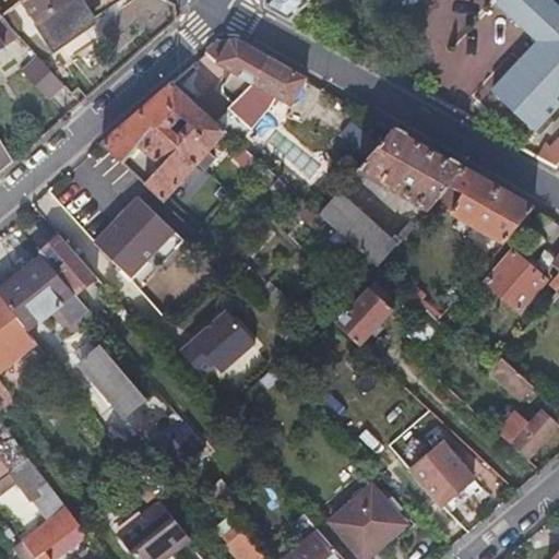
[(75,0),(22,0),(54,48),(93,20),(79,0),(76,1),(75,0)]
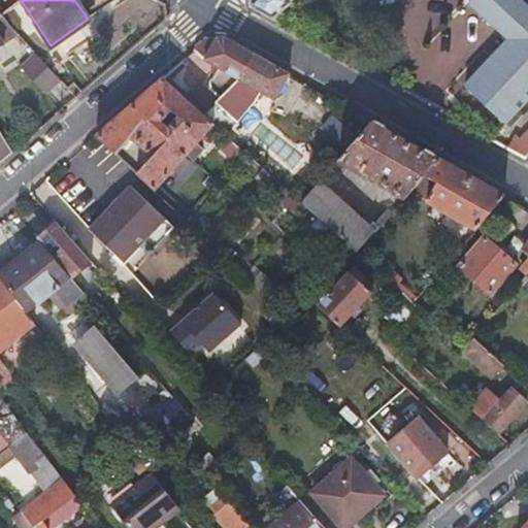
[(254,0),(251,4),(251,8),(272,20),(288,5),(288,4),(287,4),(291,0),(254,0)]
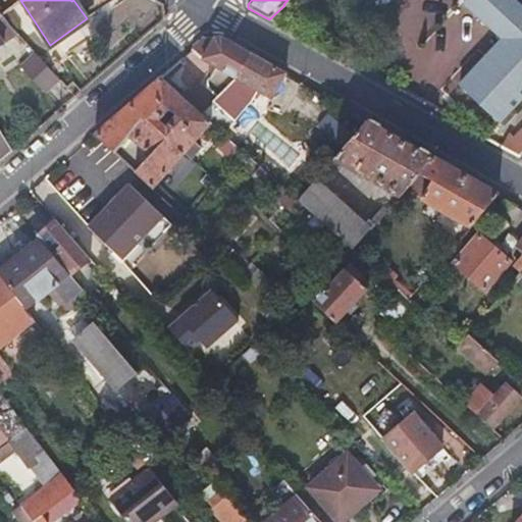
[(462,0),(461,1),(501,39),(456,85),(498,122),(521,96),(521,10),(510,0),(462,0)]
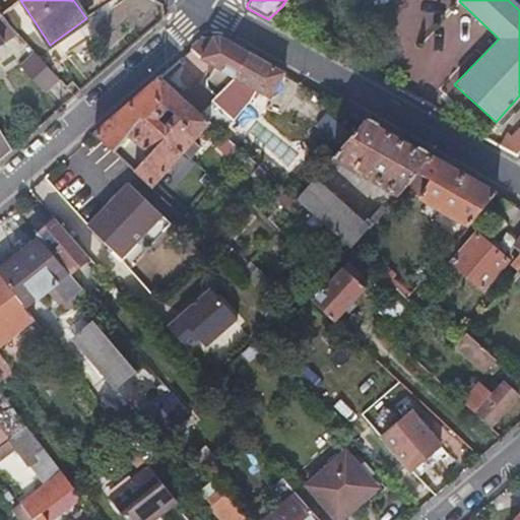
[(0,17),(0,46),(14,36),(0,17)]
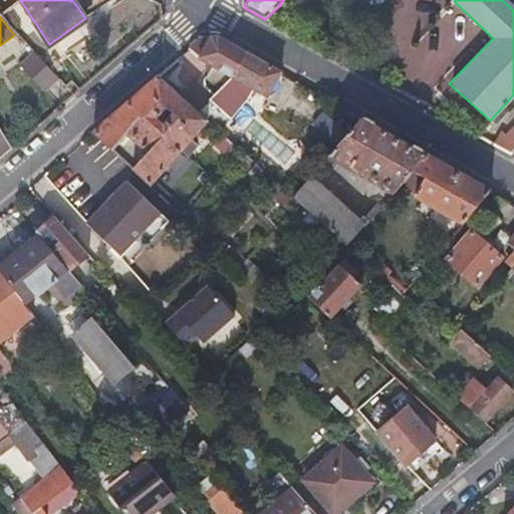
[(213,95),(231,77),(245,53),(216,37),(201,37),(190,47),(199,55),(199,56),(216,68),(204,81),(203,84),(204,86),(213,95)]
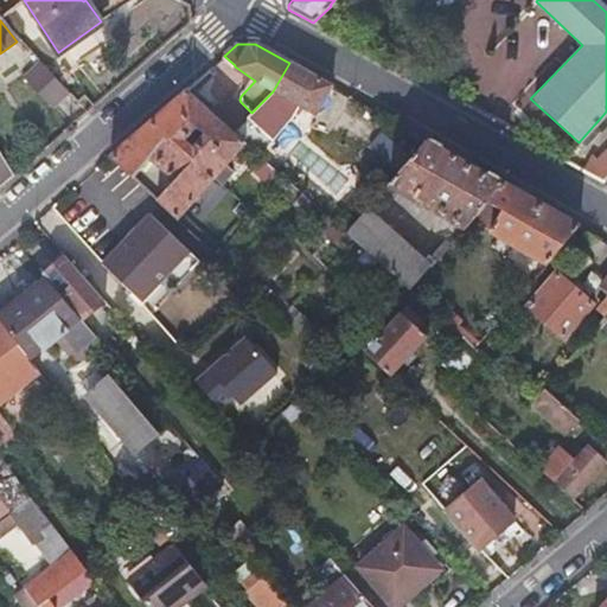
[(42,58),(24,75),(42,94),(59,78),(42,58)]
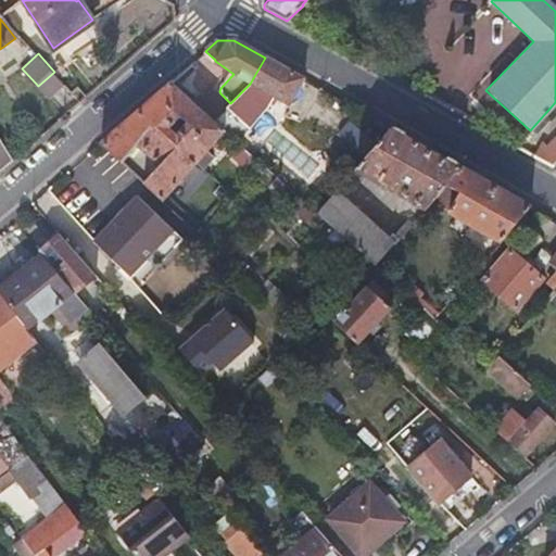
[(265,58),(250,84),(230,103),(213,123),(223,131),(236,143),(268,103),(272,97),(286,104),(301,78),(265,58)]
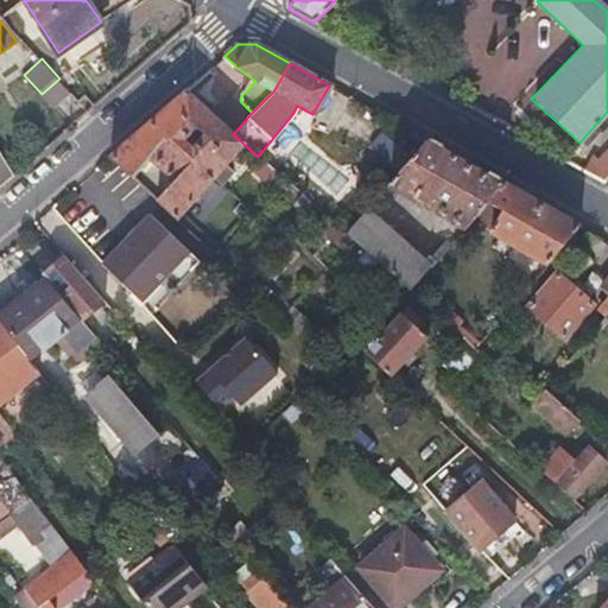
[(109,157),(120,168),(132,178),(150,159),(173,181),(156,200),(176,219),(244,144),(233,134),(184,90),(109,157)]
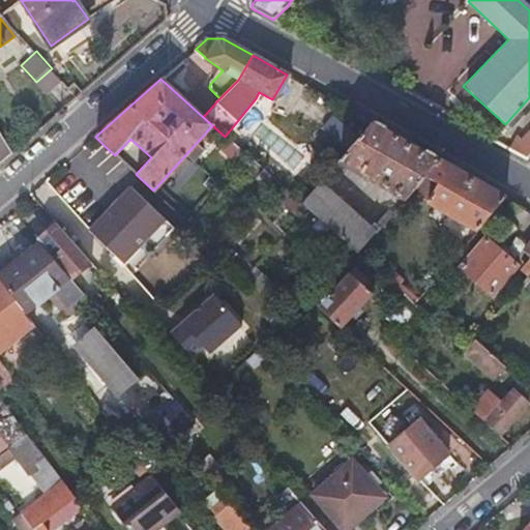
[(409,194),(424,175),(437,159),(370,121),(339,160),(405,199),(409,194)]
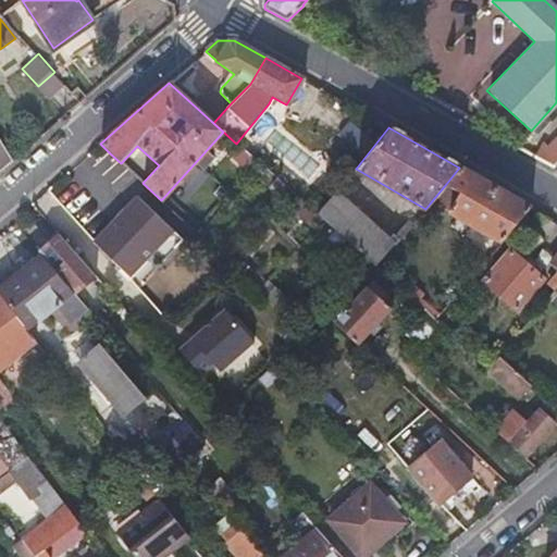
[(273,137),(252,158),(268,171),(287,150),(273,137)]
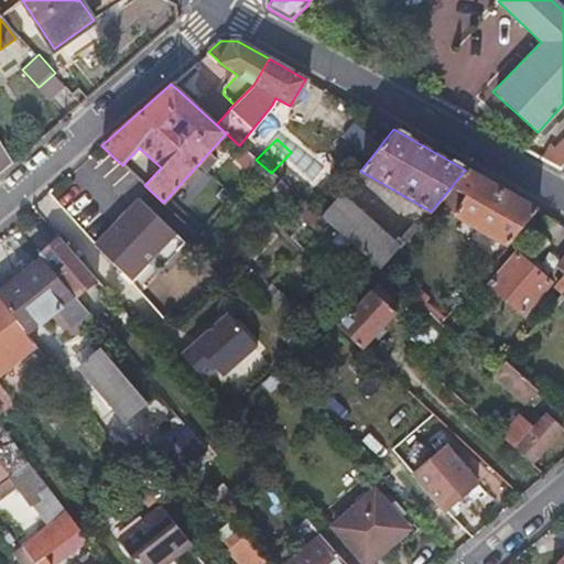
[(0,174),(12,163),(0,144),(0,174)]
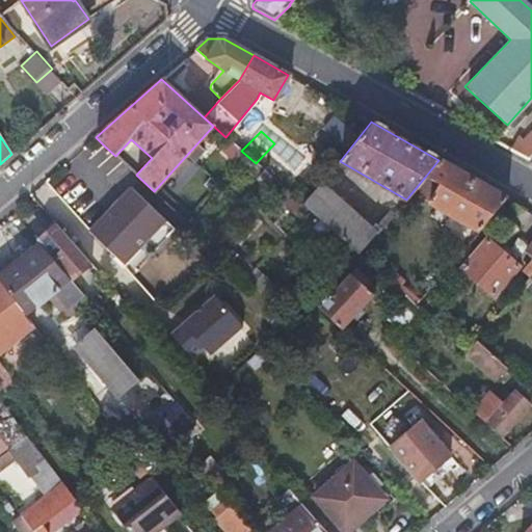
[(439,160),(426,176),(440,184),(427,203),(477,232),(505,198),(439,160)]
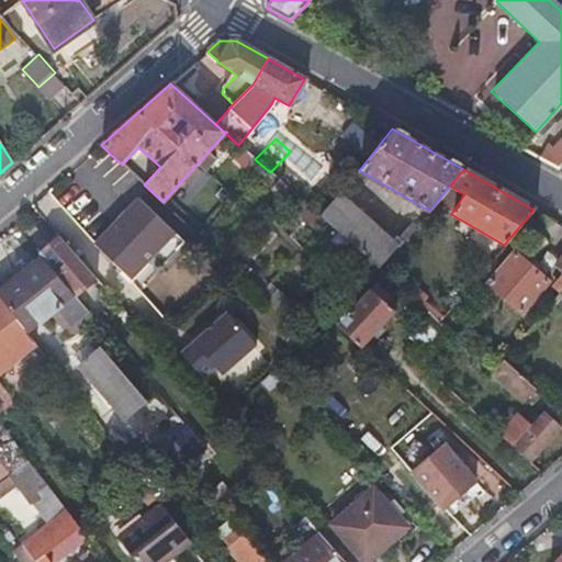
[(434,205),(451,214),(464,194),(450,186),(434,205)]
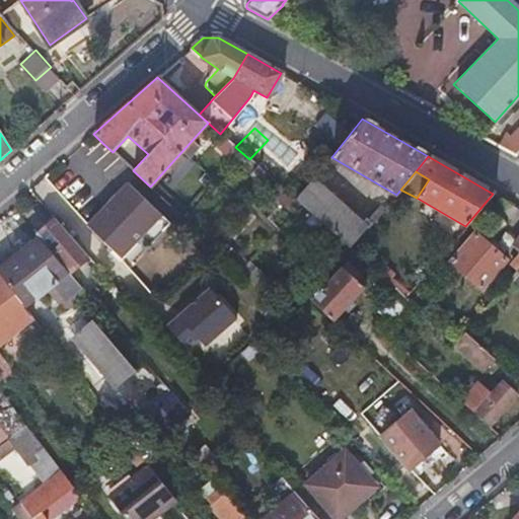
[(350,249),(359,239),(367,230),(320,187),(323,183),(315,177),(296,201),(350,249)]
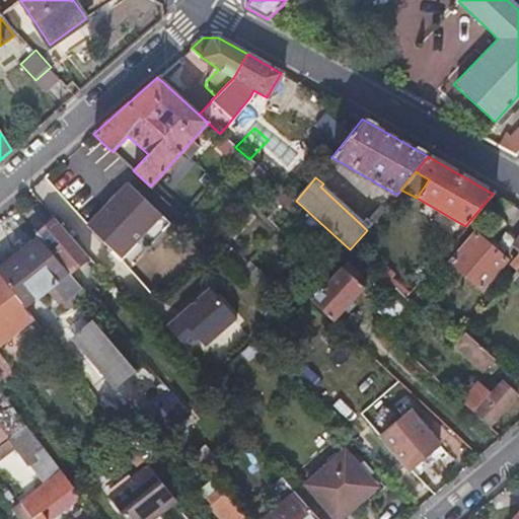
[(152,242),(161,232),(169,223),(128,183),(88,226),(121,255),(142,233),(152,242)]
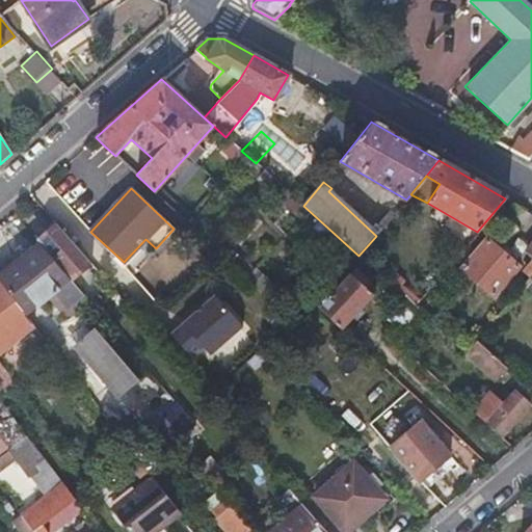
[(41,244),(72,280),(84,269),(89,264),(56,225),(37,241),(41,244)]
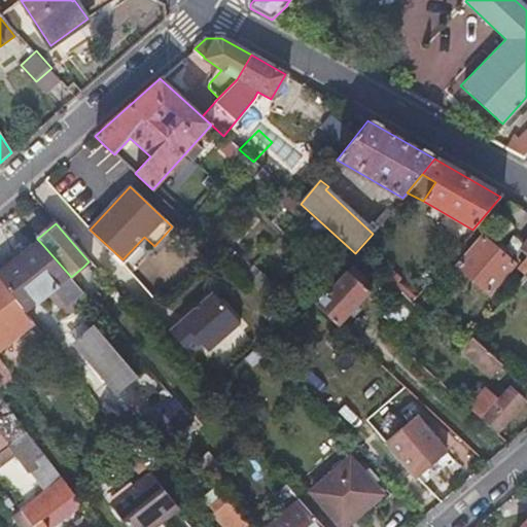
[(315,253),(322,245),(330,236),(316,223),(301,241),(315,253)]
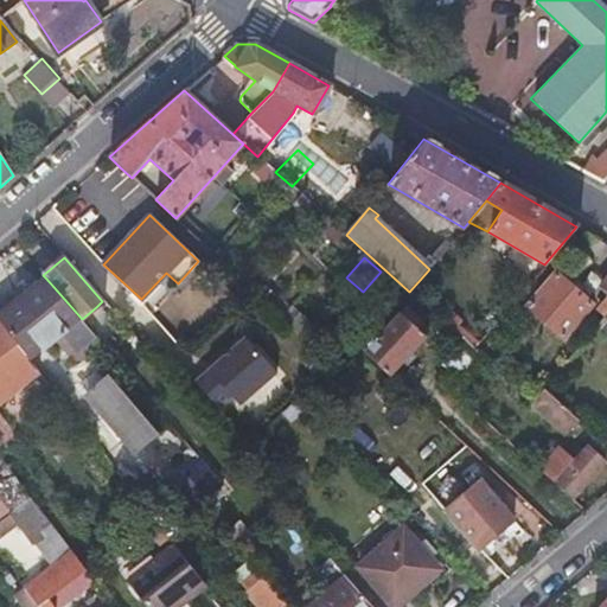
[(525,308),(543,324),(562,340),(590,305),(554,275),(525,308)]
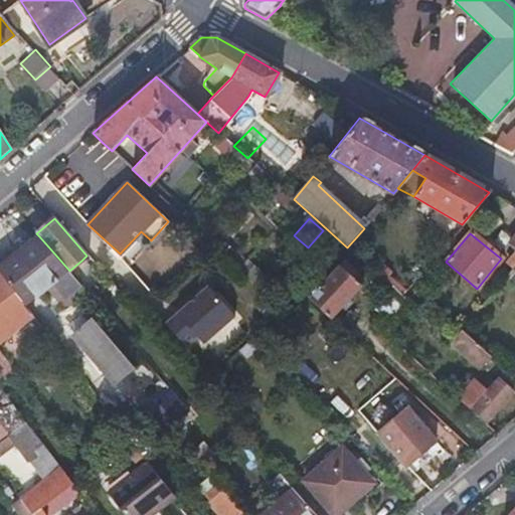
[(512,269),(513,267),(514,265),(514,235),(508,244),(514,249),(514,252),(506,264),(512,269)]
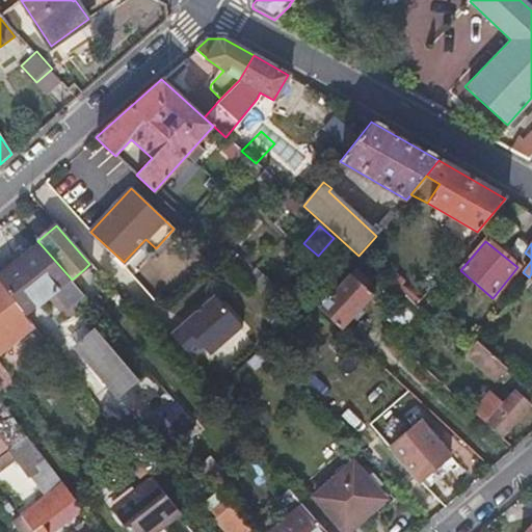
[(56,292),(72,280),(41,244),(0,276),(0,278),(28,316),(56,292)]
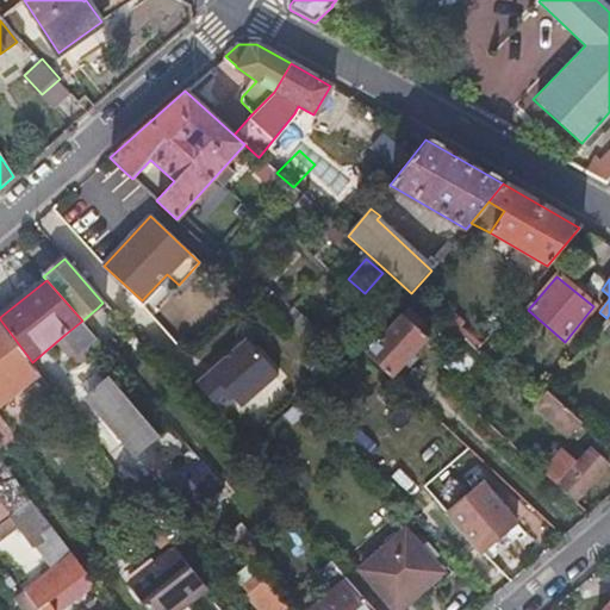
[(473,336),(483,344),(522,296),(514,288),(473,336)]
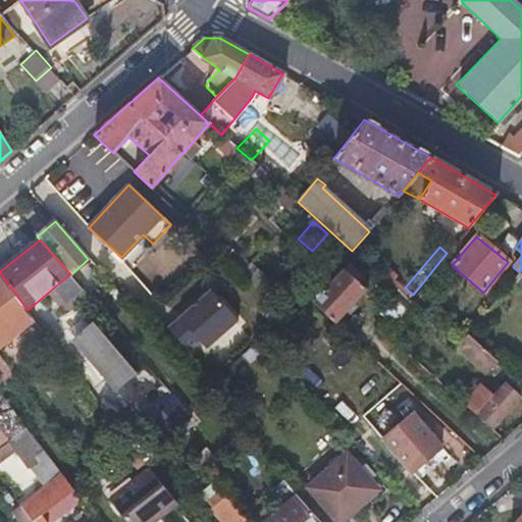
[(92,275),(98,270),(88,259),(83,264),(92,275)]
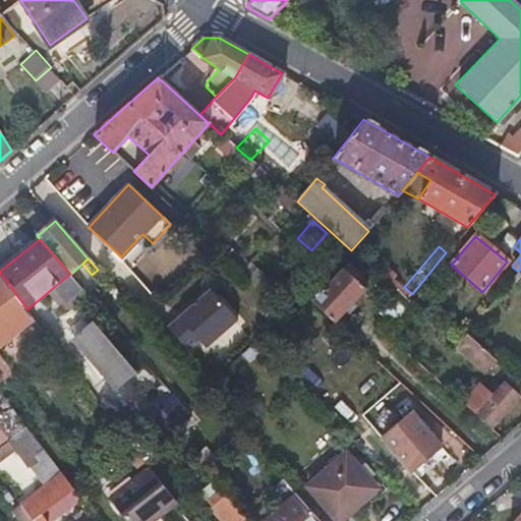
[(335,323),(351,307),(368,293),(347,271),(323,292),(314,284),(304,294),(335,323)]
